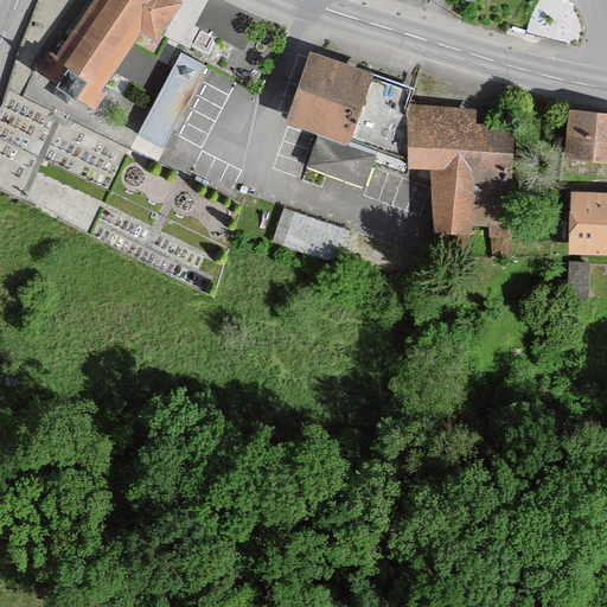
[(172,0),(91,0),(53,57),(49,53),(34,72),(93,112),(103,97),(97,94),(139,31),(154,42),(179,4),(172,0)]
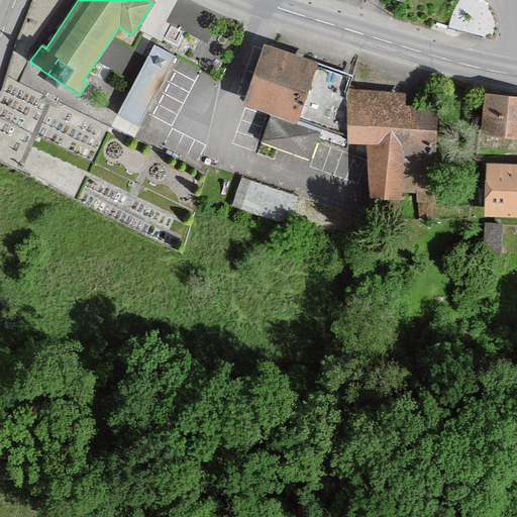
[(175,58),(153,46),(116,116),(137,128),(175,58)]
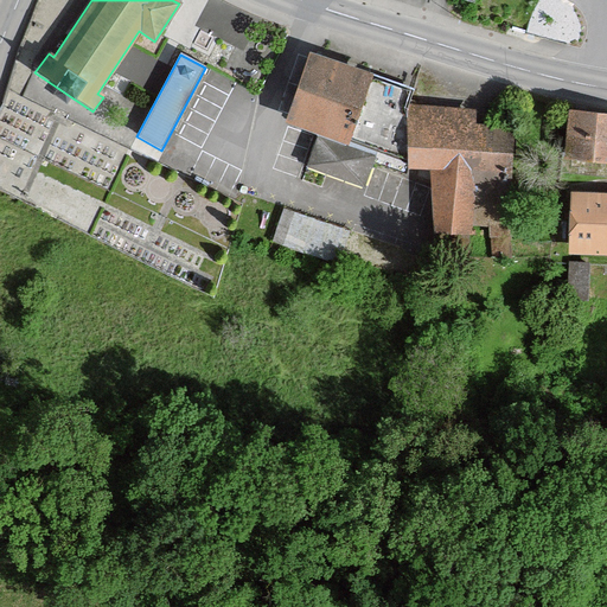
[(315,56),(289,127),(315,136),(305,168),(365,191),(377,160),(407,171),(409,108),(415,91),(315,56)]
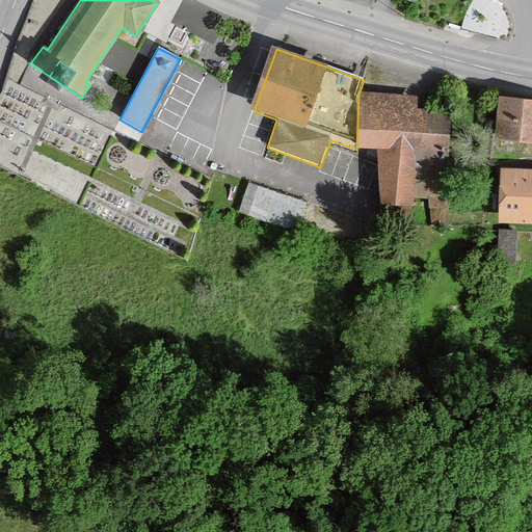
[(358,95),(356,150),(380,151),(378,208),(449,210),(452,113),(416,112),(417,97),(358,95)]
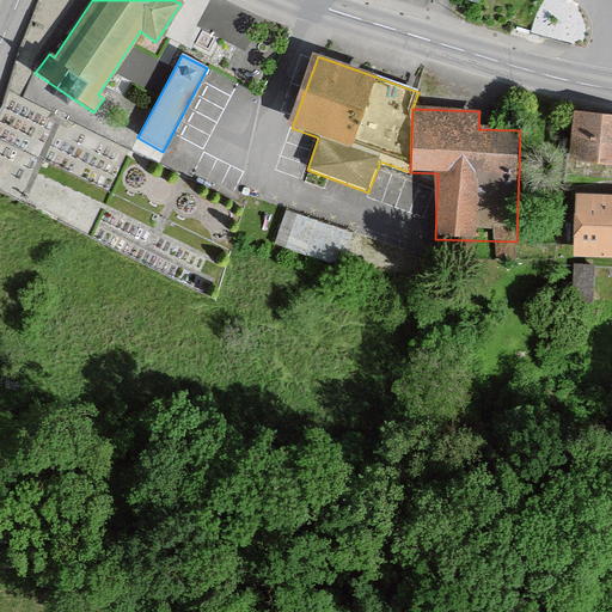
[(611,116),(583,115),(579,161),(611,164),(611,116)]
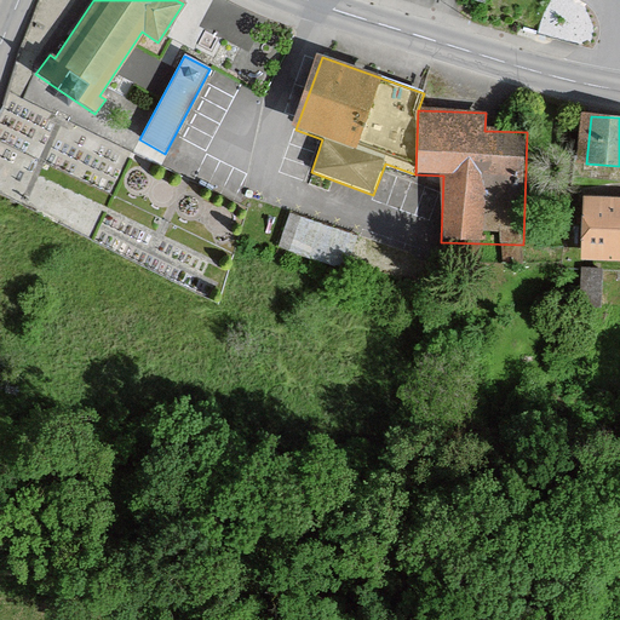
[(619,194),(586,193),(583,260),(619,262),(619,194)]
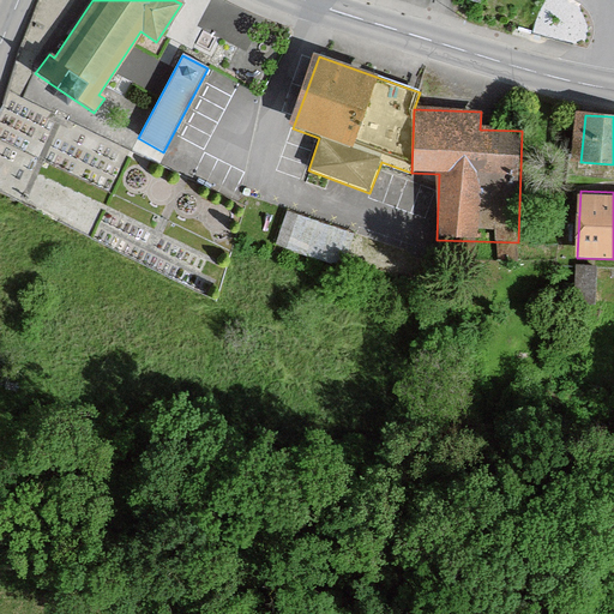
[(280,236),(344,258),(356,224),(290,203),(280,236)]
